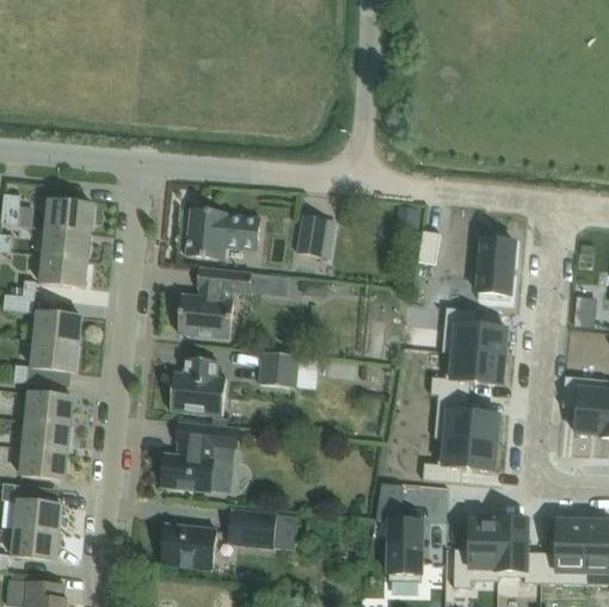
[(19,196),(4,193),(0,223),(17,225),(19,196)]
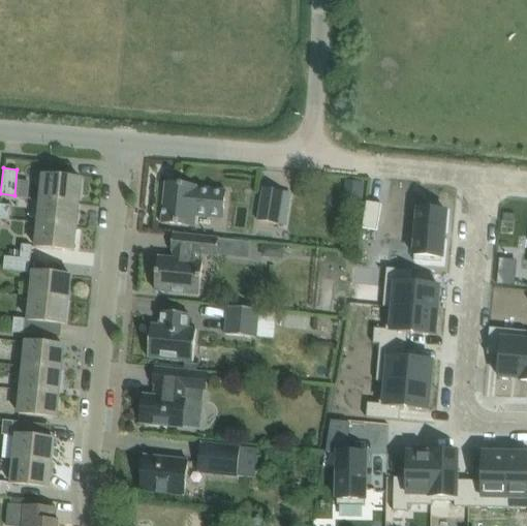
[(39,197),(78,202),(80,177),(42,174),(39,197)]
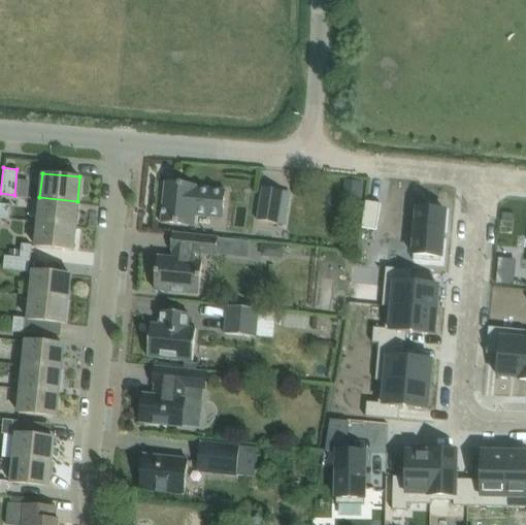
[(194,214),(220,216),(222,217),(224,188),(197,186),(197,184),(164,179),(160,221),(193,224),(194,214)]
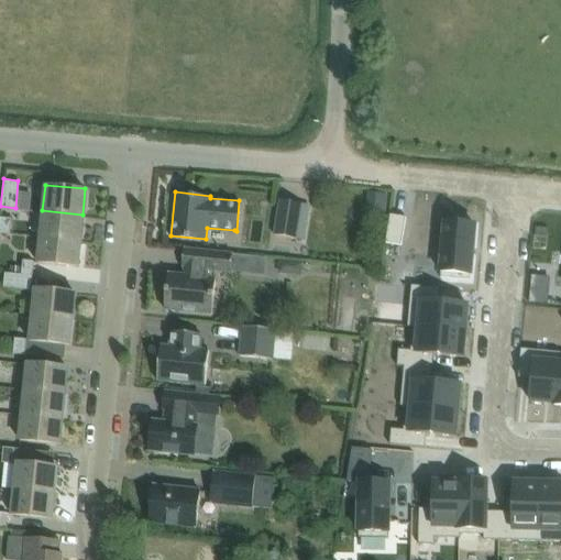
[(300,201),(278,198),(273,232),(295,237),(300,201)]
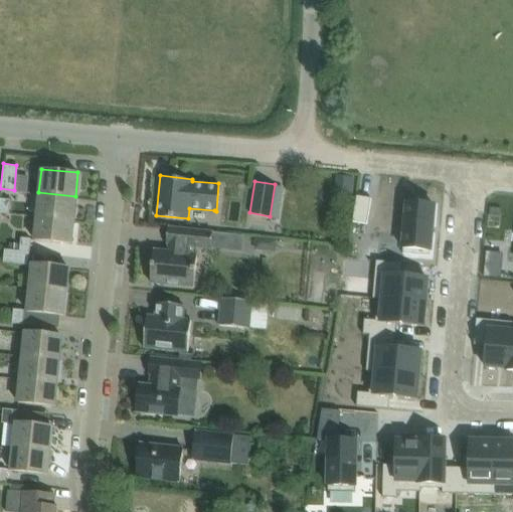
[(36,215),(72,218),(75,196),(38,192),(36,215)]
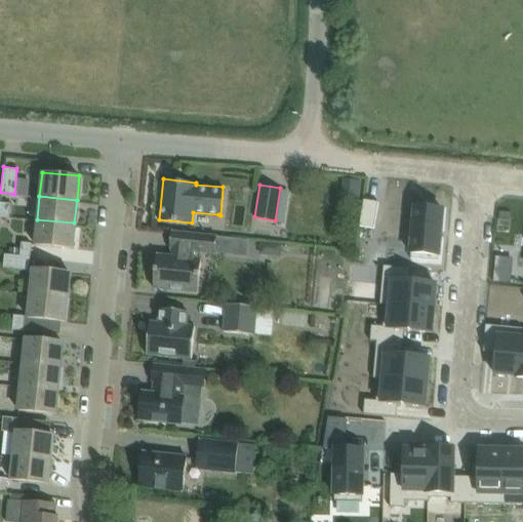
[(362,198),(358,224),(372,227),(376,200),(362,198)]
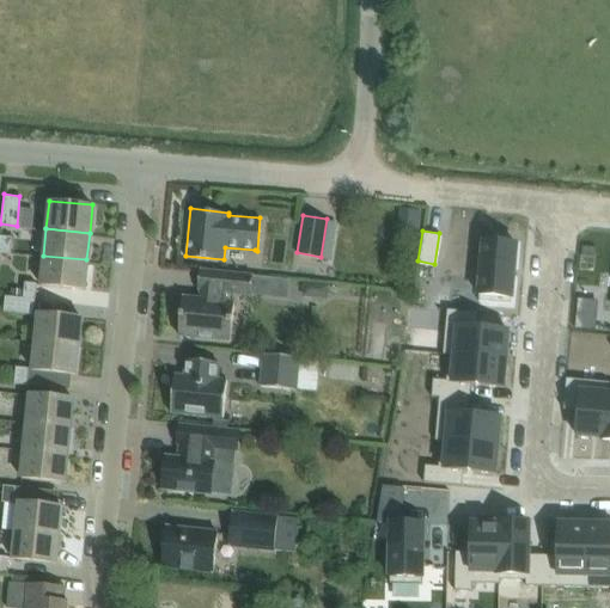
[(0,250),(10,252),(11,235),(0,234),(0,250)]
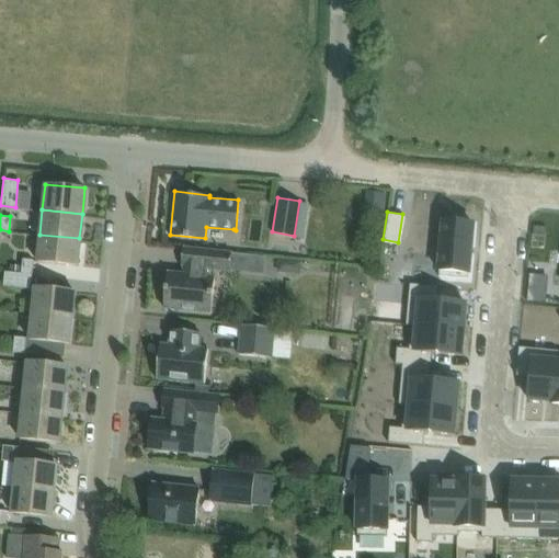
[(443,219),(437,274),(467,277),(472,223),(463,221),(464,218),(452,217),(452,220),(443,219)]
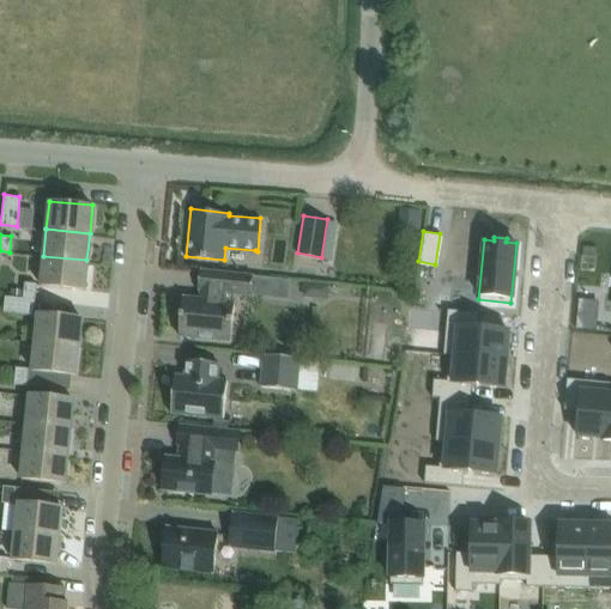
[(41,284),(84,288),(86,260),(43,256),(41,284)]
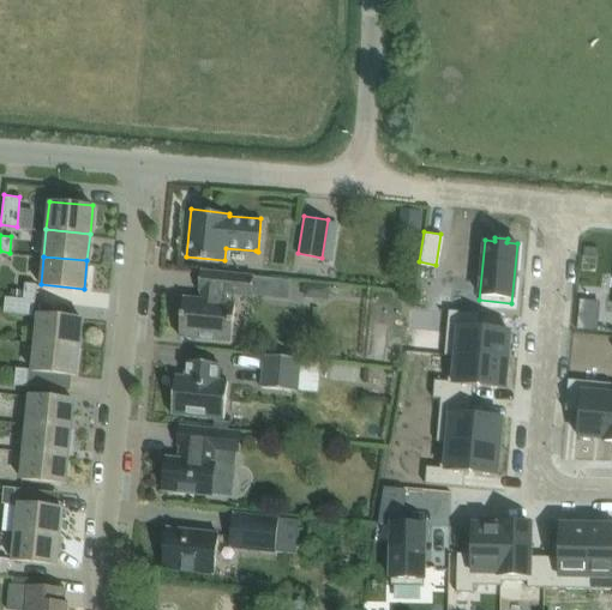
[(234,302),(231,301),(232,293),(250,294),(252,275),(199,269),(197,289),(201,289),(199,299),(183,296),(178,334),(229,340),(234,302)]
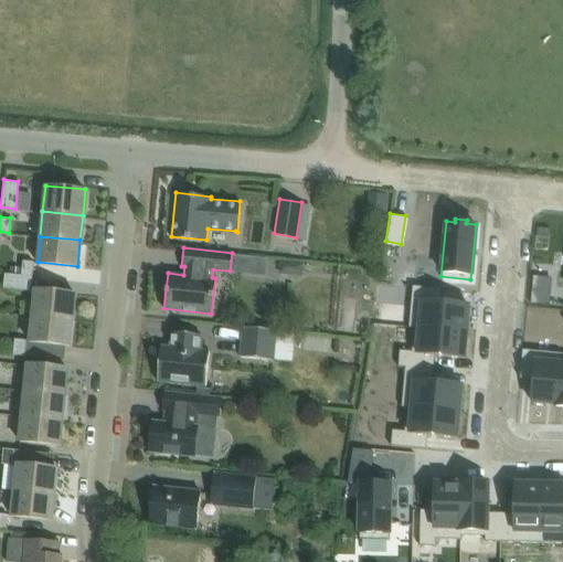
[(31,275),(33,261),(22,260),(20,274),(31,275)]
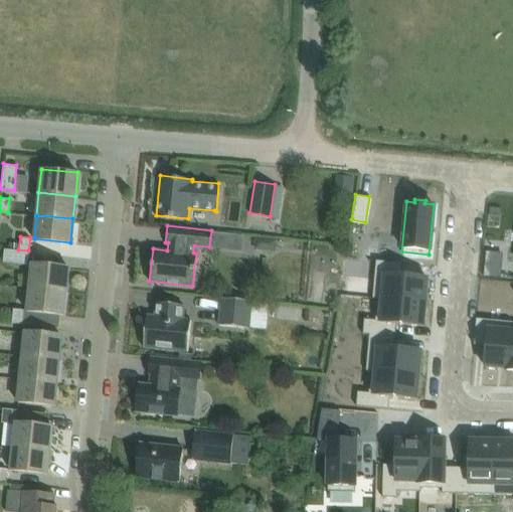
[(18,249),(3,247),(2,261),(27,264),(28,250),(18,249)]
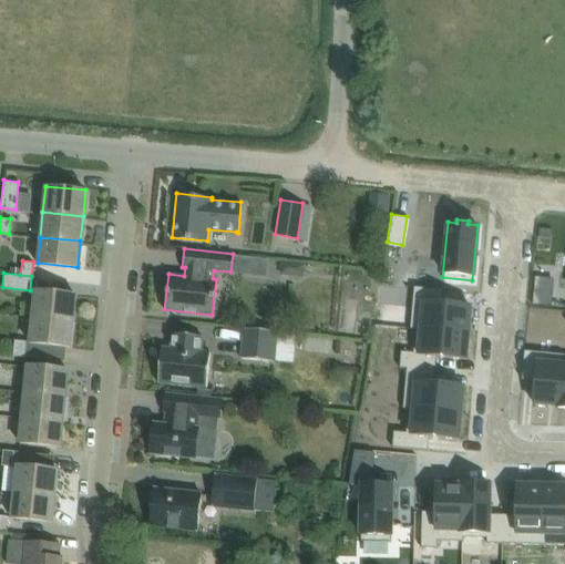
[(412,285),(409,327),(414,327),(414,326),(468,331),(470,305),(440,303),(441,288),(412,285)]
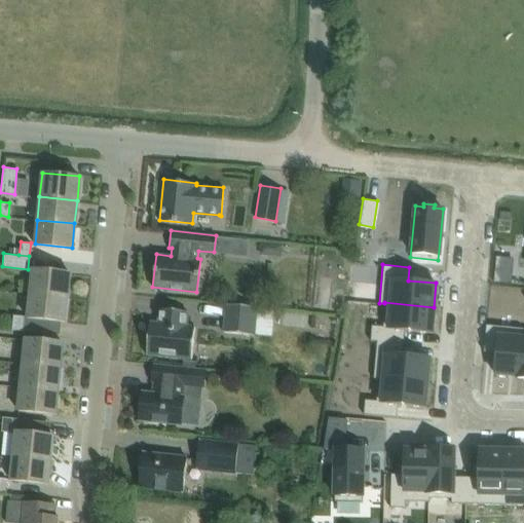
[(30,293),(67,296),(70,272),(32,268),(30,293)]
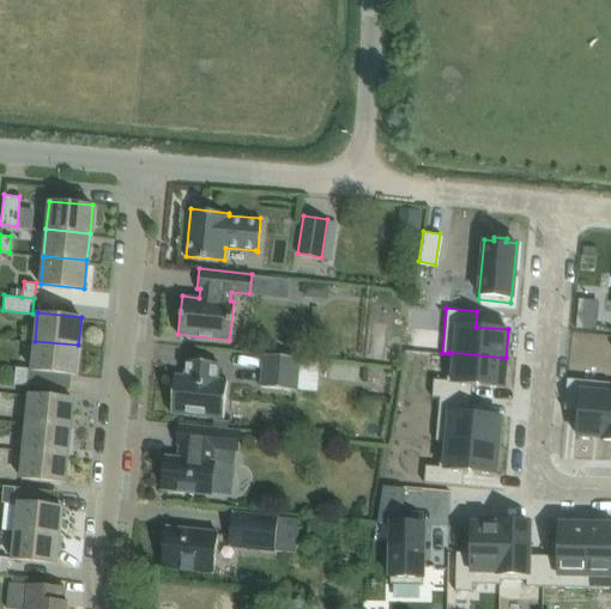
[(35,341),(31,369),(76,373),(78,345),(35,341)]
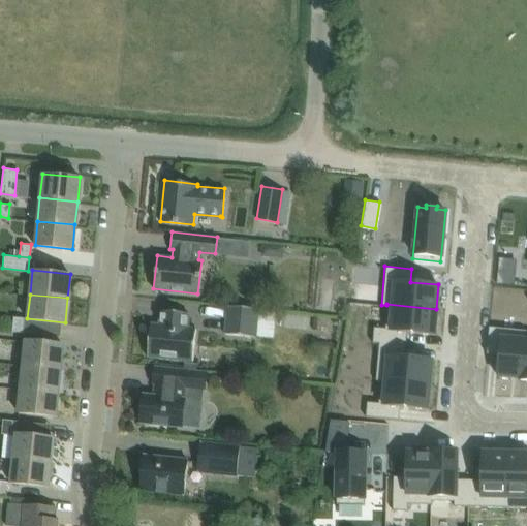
[(373,327),(371,341),(378,342),(378,341),(405,343),(406,332),(434,334),(436,309),(386,304),(386,305),(384,327),(373,327)]
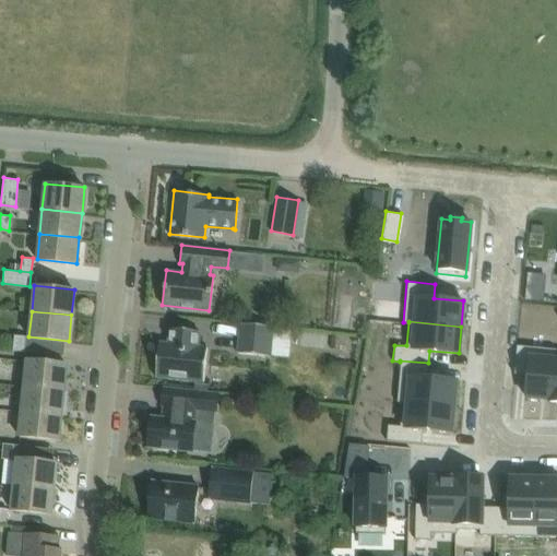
[(236,353),(271,356),(273,324),(238,322),(236,353)]
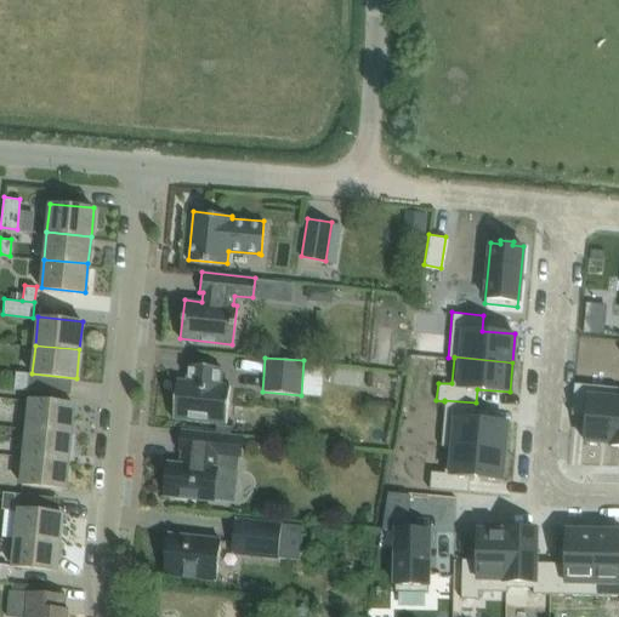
[(172,417),(225,422),(230,384),(220,383),(221,367),(187,364),(186,380),(176,378),(172,417)]
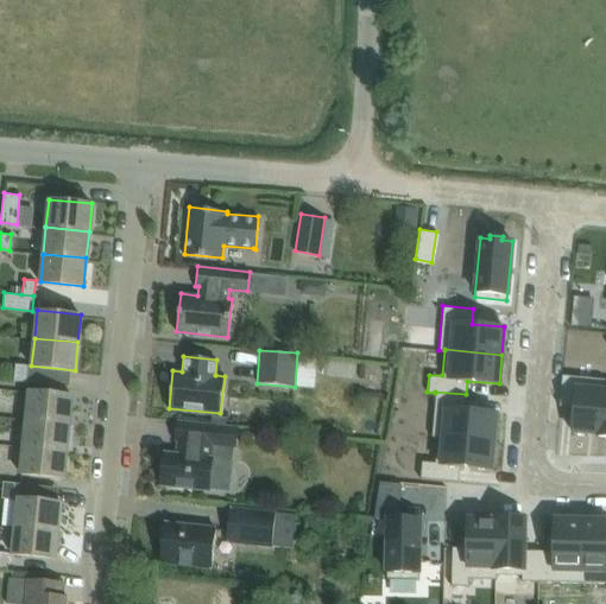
[(25,381),(26,364),(14,362),(13,379),(25,381)]
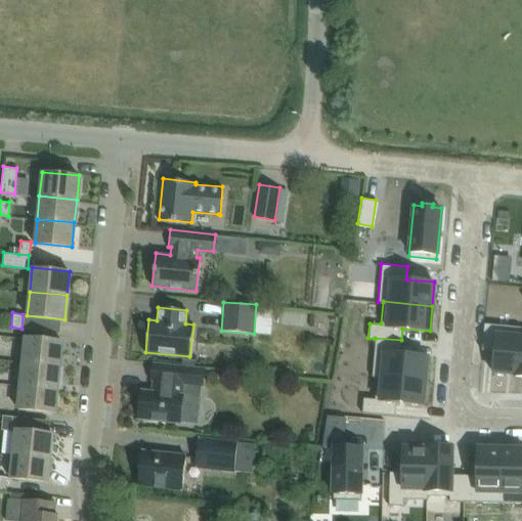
[(483,322),(481,349),(494,350),(492,372),(514,374),(515,374),(519,336),(520,336),(521,327),(483,322)]
